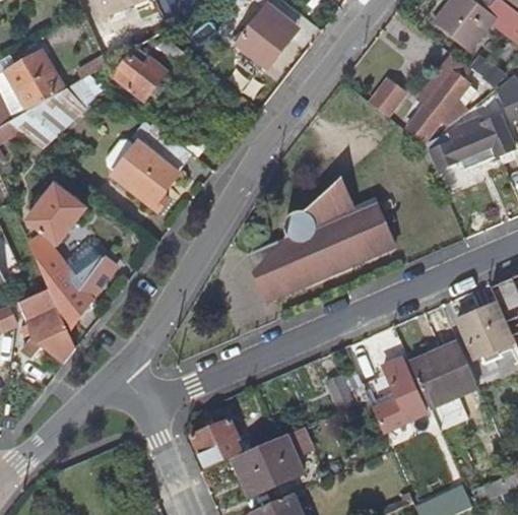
[(106,16),(99,0),(93,0),(102,17),(106,16)]
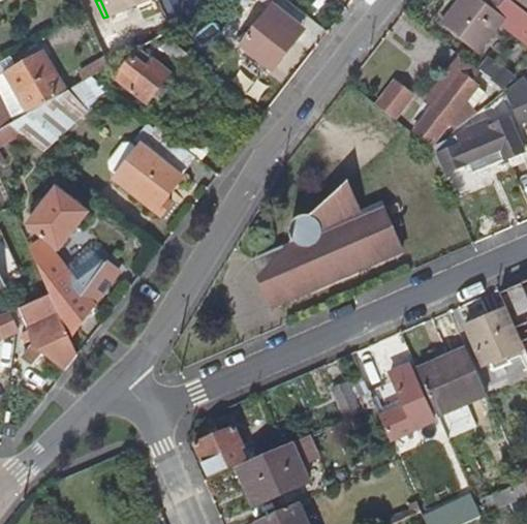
[(100,0),(107,17),(145,0),(100,0)]
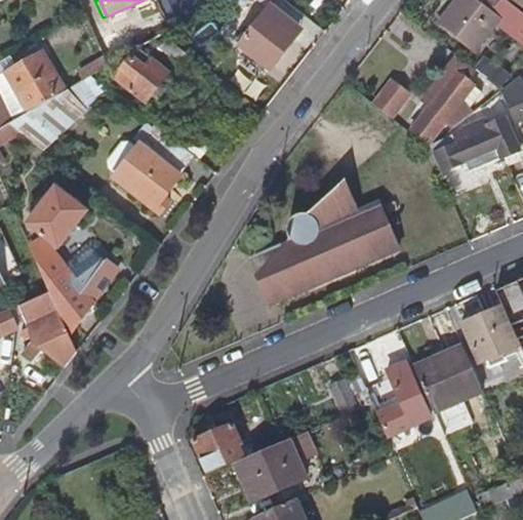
[(160,0),(158,1),(168,23),(194,12),(189,0),(160,0)]
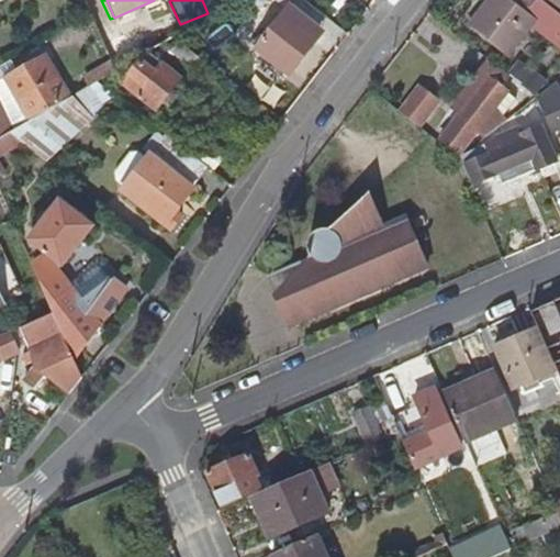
[(241,0),(237,2),(246,12),(262,0),(278,0),(282,3),(284,0),(241,0)]
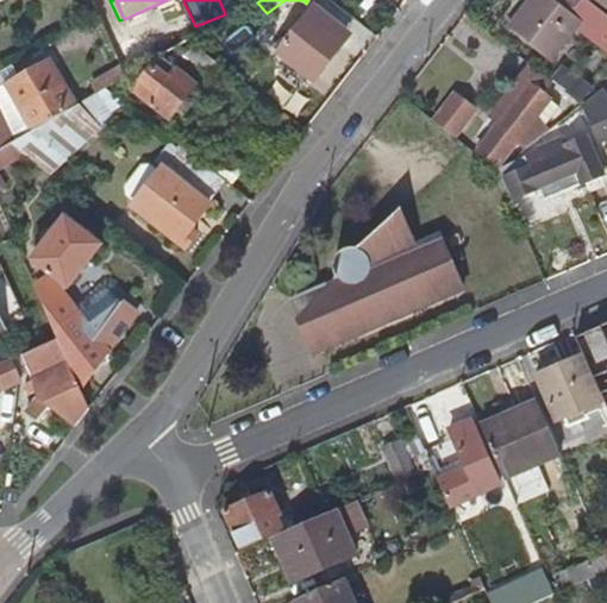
[(606,14),(587,0),(577,0),(570,11),(556,0),(526,0),(507,25),(548,58),(579,19),(606,38),(606,14)]
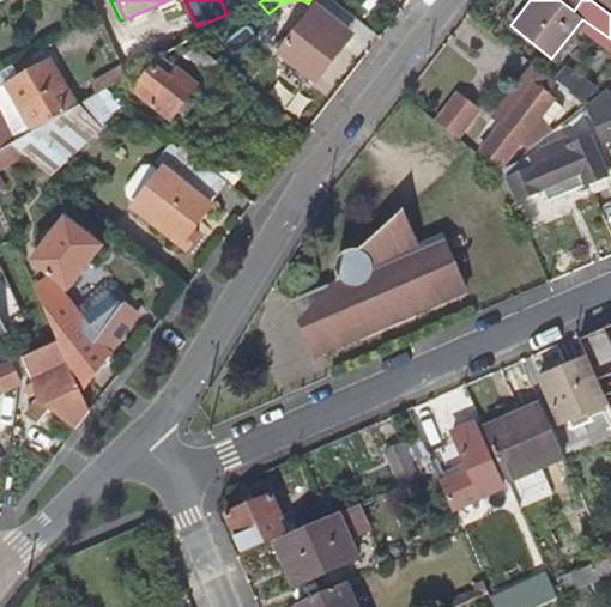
[(560,0),(574,11),(581,0),(560,0)]
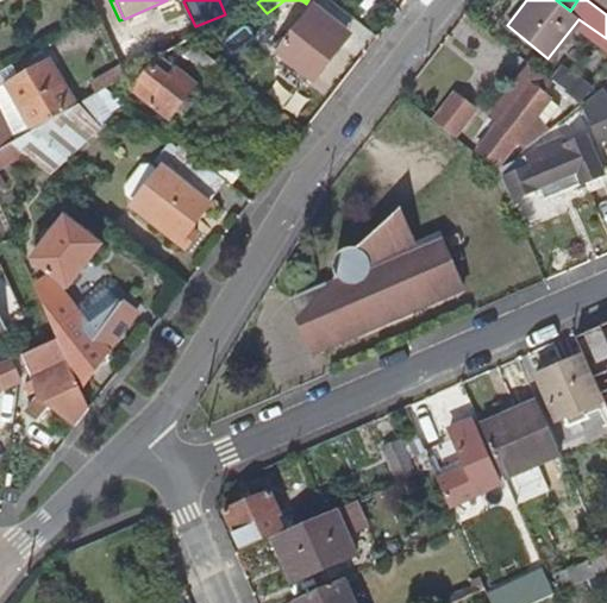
[(338,30),(318,12),(313,18),(306,13),(276,51),(312,79),(342,41),(335,35),(338,30)]
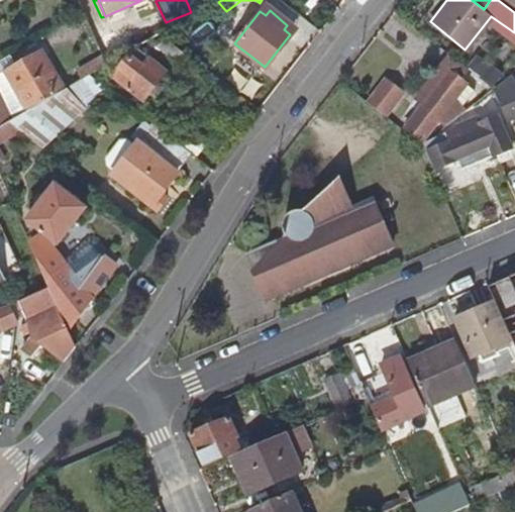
[(185,55),(158,33),(150,41),(178,64),(185,55)]
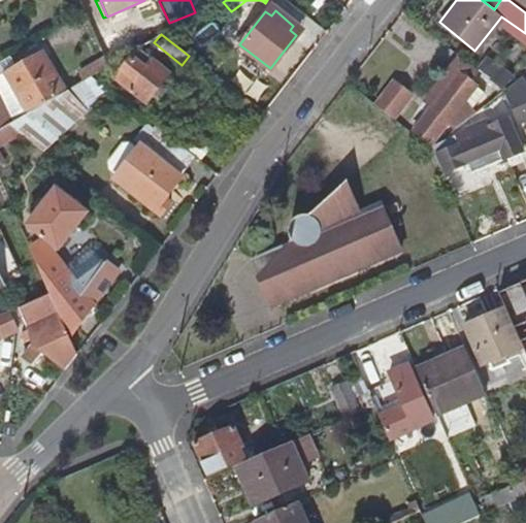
[(485,52),(472,66),(501,89),(513,74),(485,52)]
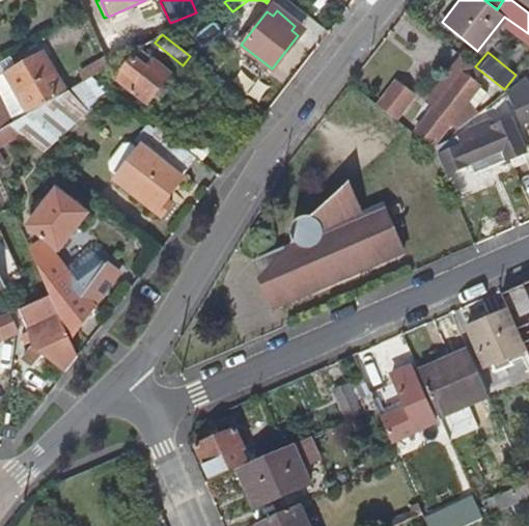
[(91,75),(108,65),(104,56),(79,71),(83,80),(91,75)]
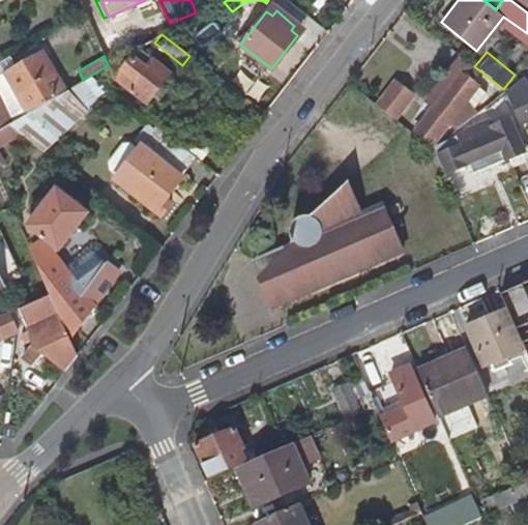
[(25,113),(64,90),(46,57),(18,73),(7,79),(25,113)]
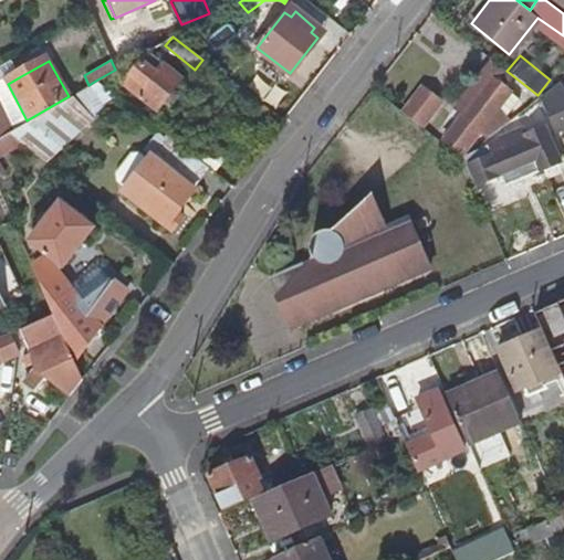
[(0,104),(11,129),(27,120),(8,84),(19,77),(13,65),(0,69),(0,104)]
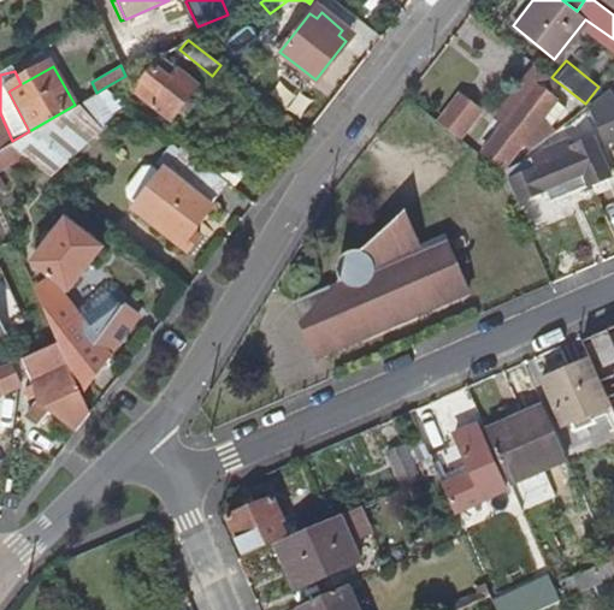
[(177,123),(204,89),(183,73),(176,81),(163,71),(141,95),(177,123)]
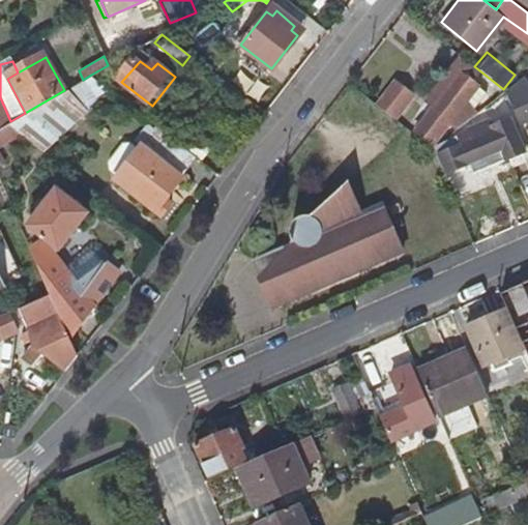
[(449,121),(457,126),(476,112),(472,108),(487,91),(478,84),(480,83),(463,69),(416,129),(434,142),(449,121)]
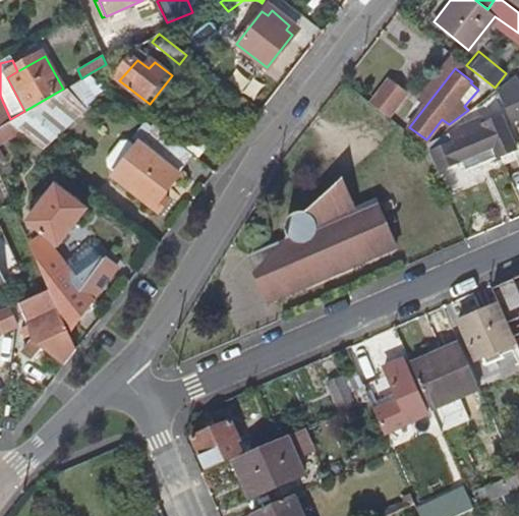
[(81,78),(65,88),(84,107),(97,93),(107,87),(90,73),(81,78)]
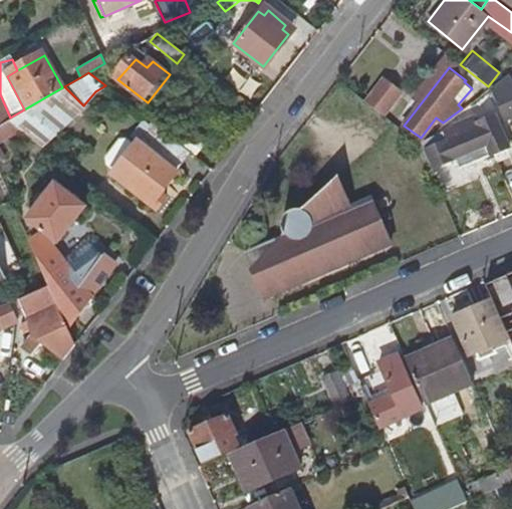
[(511,116),(511,72),(493,87),(506,119),(511,116)]
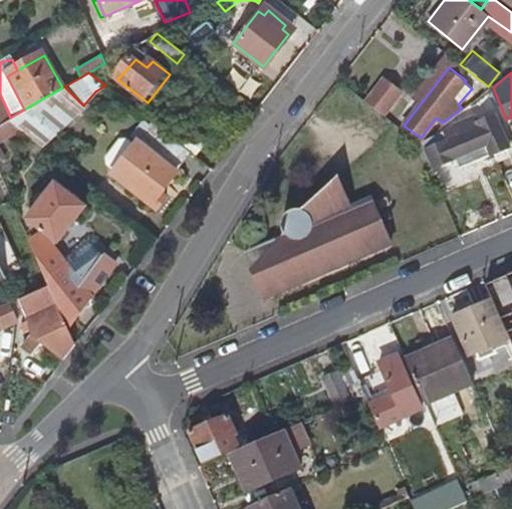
[(363,97),(381,111),(399,91),(381,77),(363,97)]
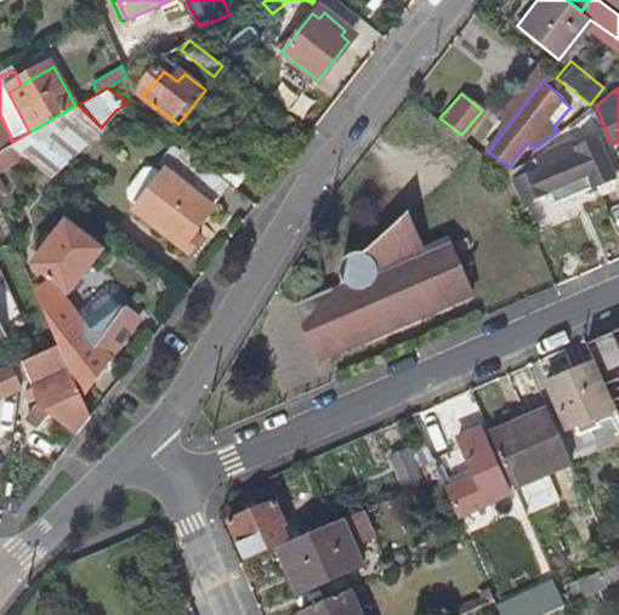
[(0,148),(10,143),(12,142),(0,114),(0,148)]
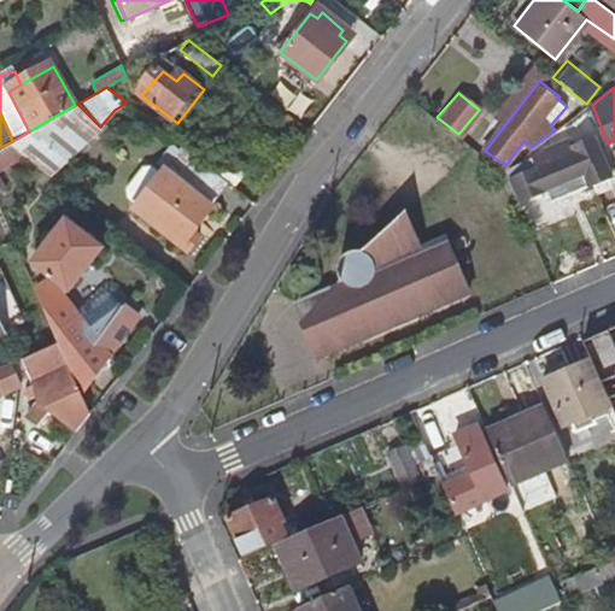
[(572,194),(614,176),(597,136),(577,145),(572,137),(551,147),(554,153),(538,160),(540,165),(528,170),(526,165),(532,163),(531,158),(511,166),(526,200),(566,183),(572,194)]
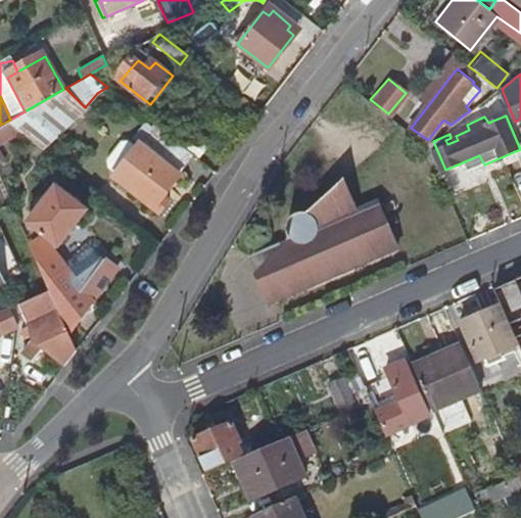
[(194,155),(154,124),(152,127),(144,120),(131,136),(139,142),(159,159),(178,175),(194,155)]
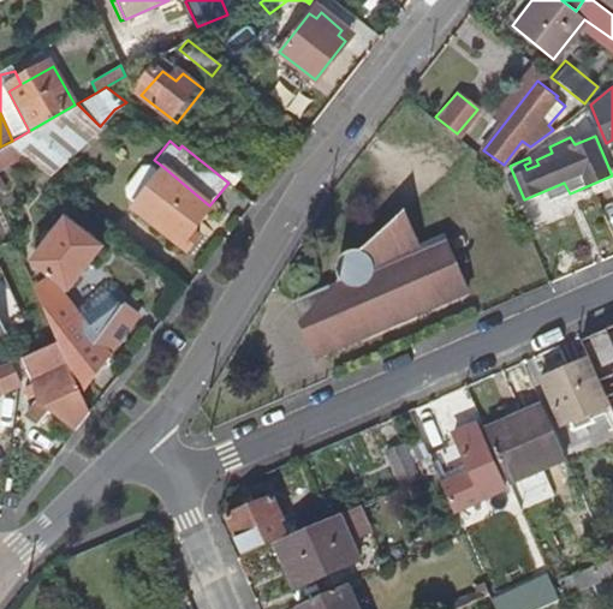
[(0,166),(24,154),(10,142),(0,147),(0,166)]
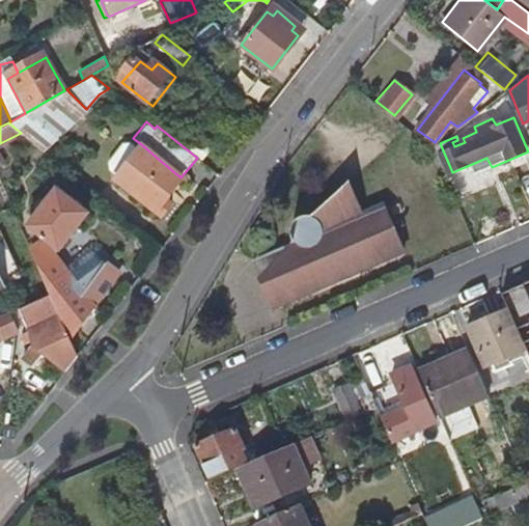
[(198,155),(206,143),(188,129),(179,140),(198,155)]
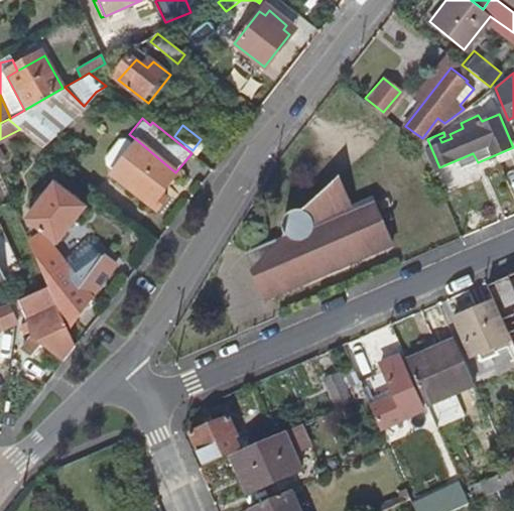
[(111,171),(132,188),(157,157),(137,140),(134,143),(125,136),(118,137),(104,155),(105,162),(113,169),(111,171)]
